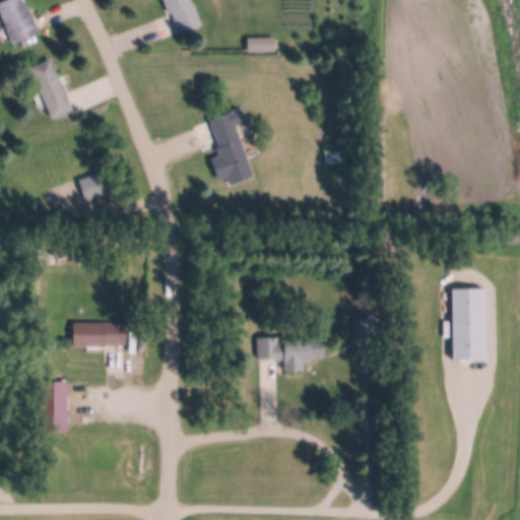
[(0,12),(0,2),(5,0),(22,0),(26,8),(28,7),(40,34),(14,45),(0,12)]
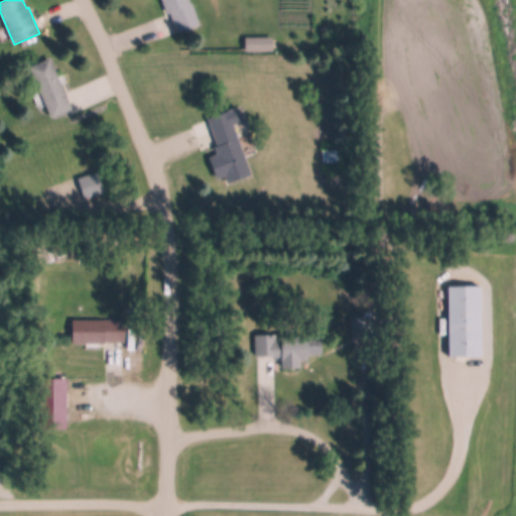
[(162,0),(189,0),(191,4),(192,4),(201,25),(178,33),(170,12),(167,13),(162,0)]
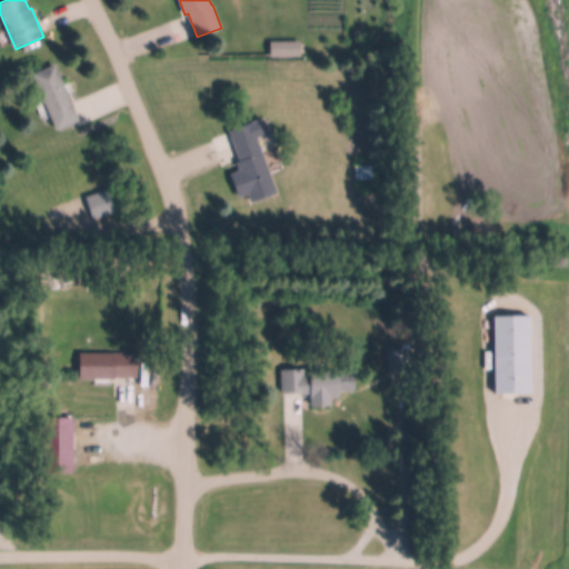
[(271,47),(282,46),(282,56),(271,57),(271,47)]
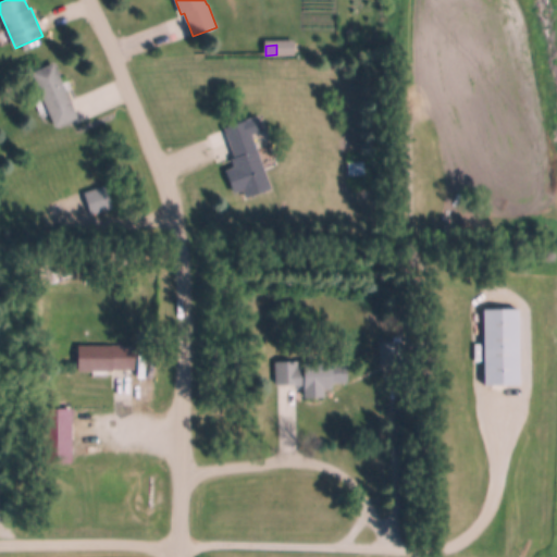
[(54,64),(78,120),(57,128),(33,73),(54,64)]
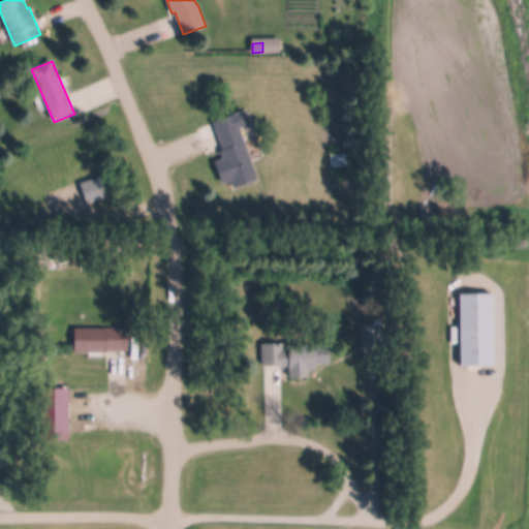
[(214,122),(248,110),(252,123),(240,127),(258,181),(237,188),(214,122)]
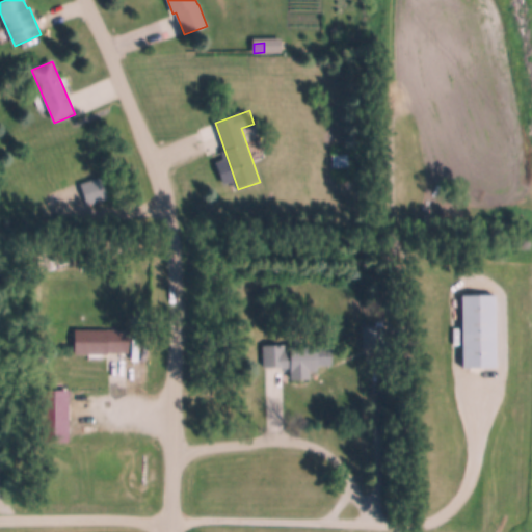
[(331,155),(347,154),(348,166),(331,167),(331,155)]
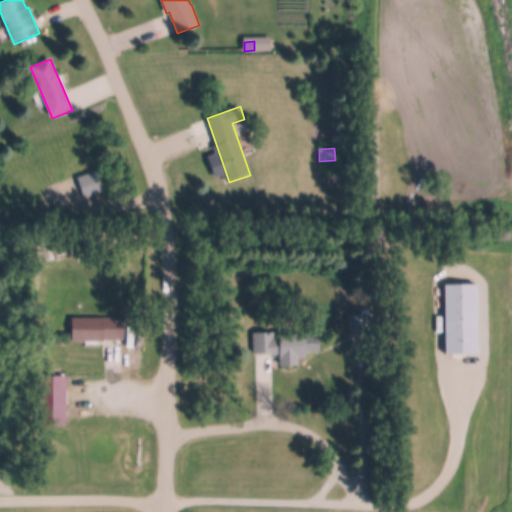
[(77,178),(96,171),(103,192),(84,199),(77,178)]
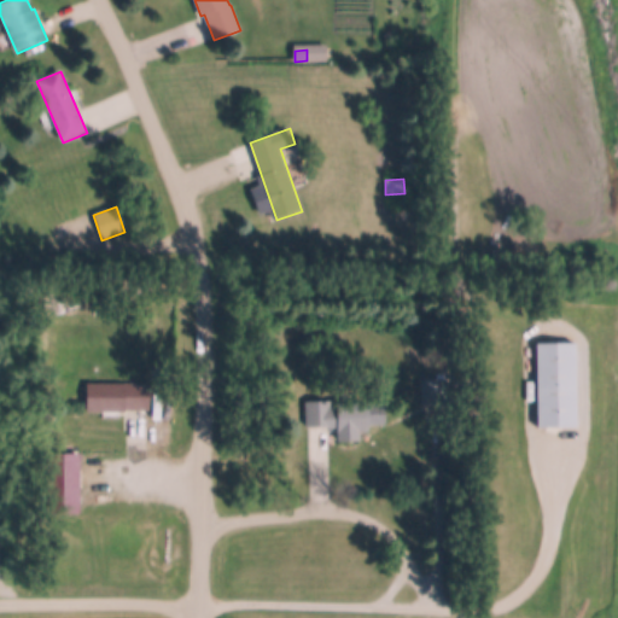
[(540,344),(579,344),(579,427),(540,427),(540,344)]
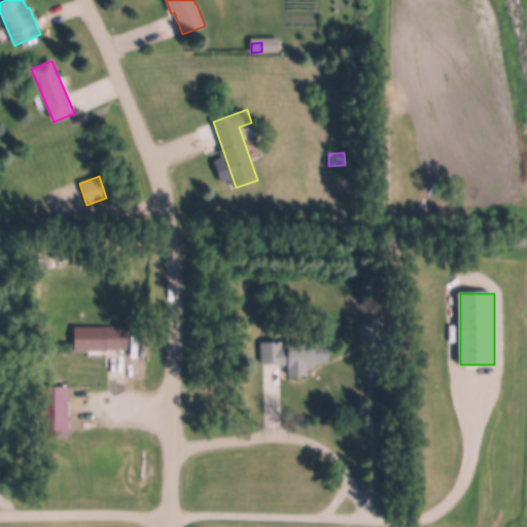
[(75,327),(128,327),(128,351),(75,351),(75,327)]
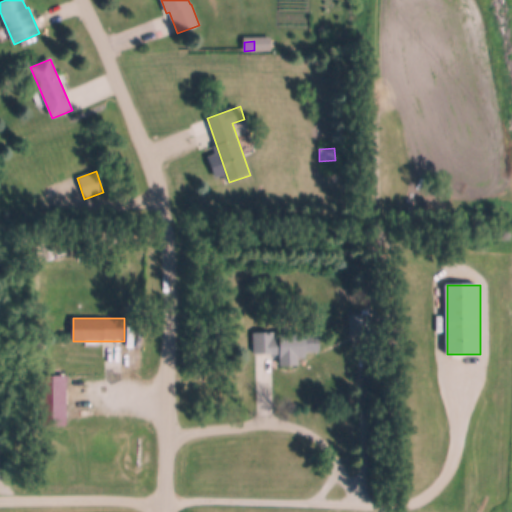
[(254,333),(272,333),(272,342),(281,342),(281,336),(321,336),(321,352),(309,352),(309,358),(300,358),(300,366),(281,366),(281,354),(254,354),(254,333)]
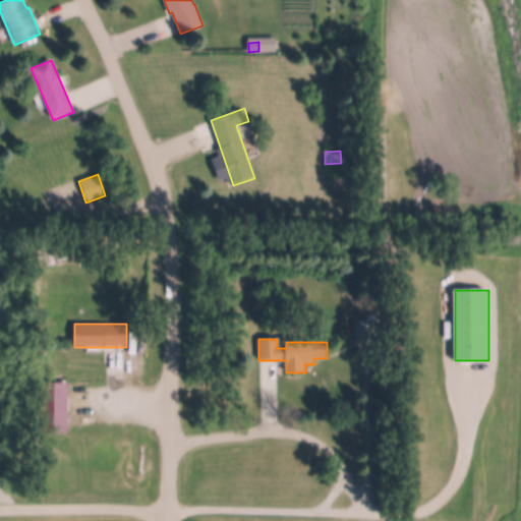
[(68,383),(68,432),(45,432),(45,383),(68,383)]
